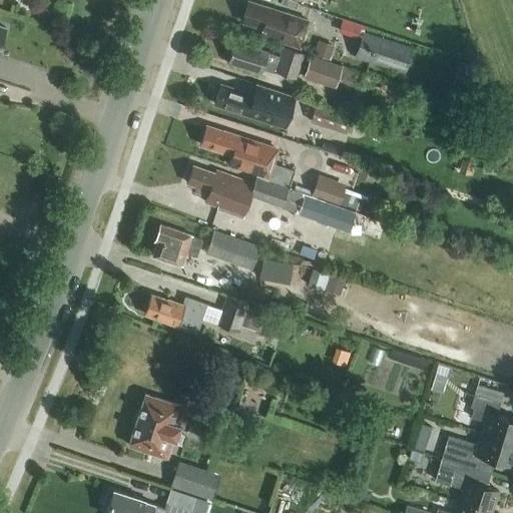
[(265,8),(248,2),(242,20),(259,25),(258,27),(274,32),(272,38),(300,47),(309,21),(266,6),(265,8)]
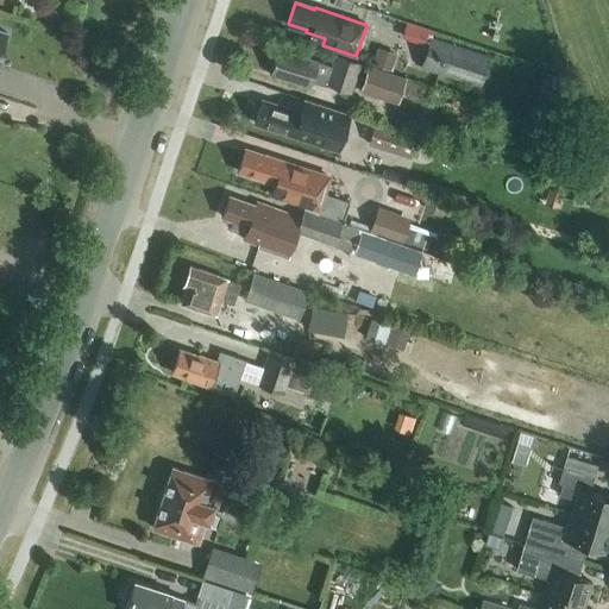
[(481,86),(490,55),(431,37),(421,67),(481,86)]
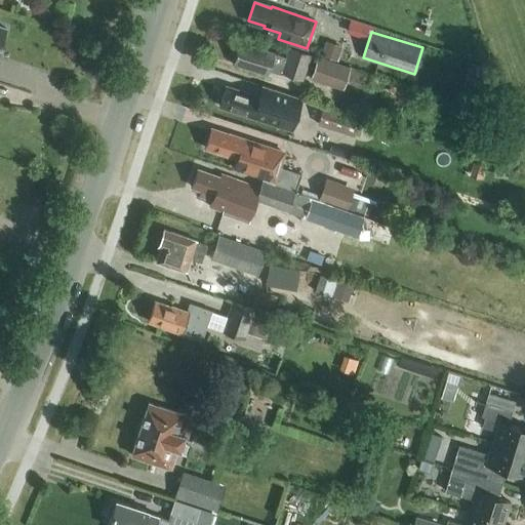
[(342,46),(325,40),(321,54),(337,61),(342,46)]
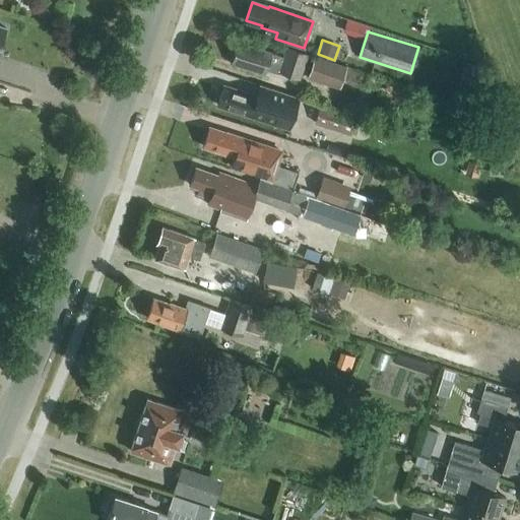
[(253,48),(238,43),(233,60),(247,65),(247,67),(264,73),(266,68),(278,72),(279,71),(300,77),(308,54),(286,47),(283,57),(254,47),(253,48)]
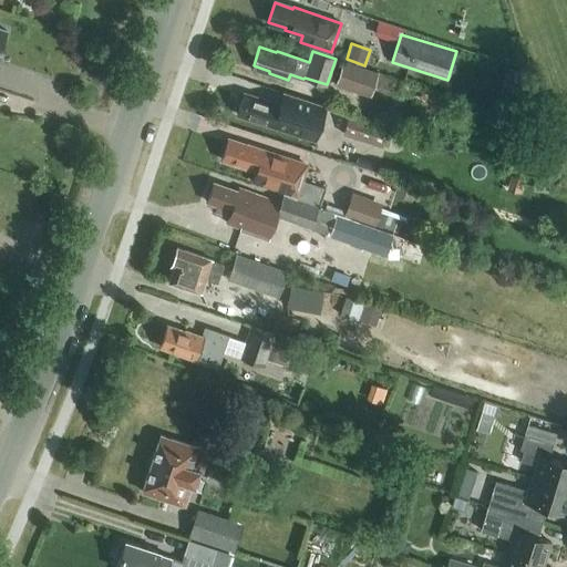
[(379,71),(360,64),(346,60),(343,59),(334,84),(370,96),(379,71)]
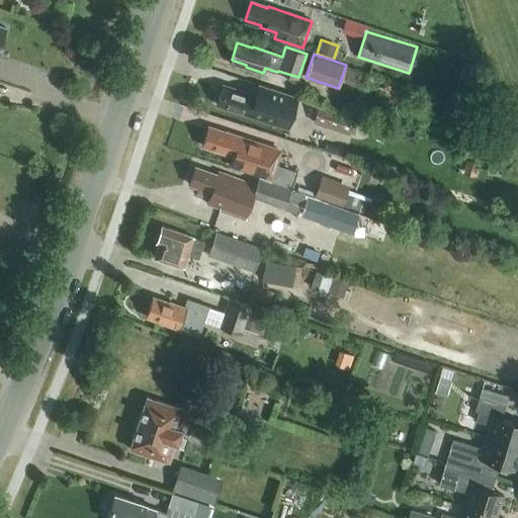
[(297,97),(258,84),(255,94),(240,89),(239,90),(222,85),(216,103),(233,108),(232,109),(287,128),(297,97)]
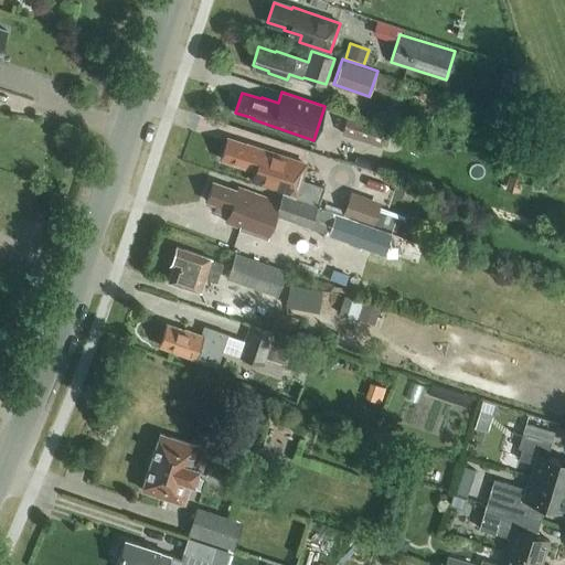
[(381,146),(387,125),(348,113),(341,132),(381,146)]
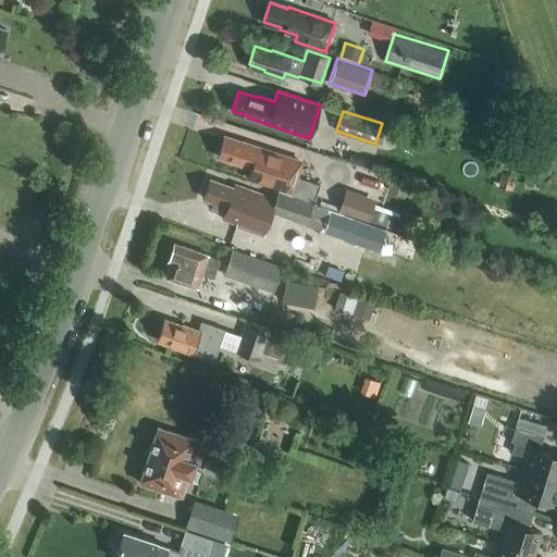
[(224,136),(218,156),(229,159),(227,160),(251,169),(249,177),(279,187),(276,193),(313,205),(320,184),(292,175),(297,159),(248,143),(247,144),(224,136)]
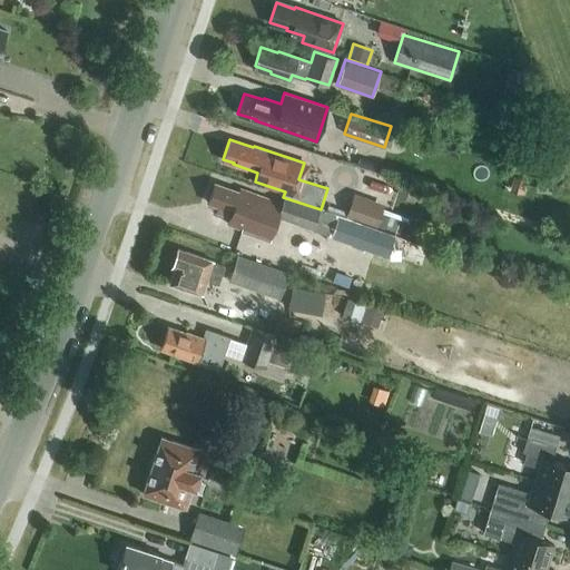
[(516,170),(510,189),(524,194),(530,175),(516,170)]
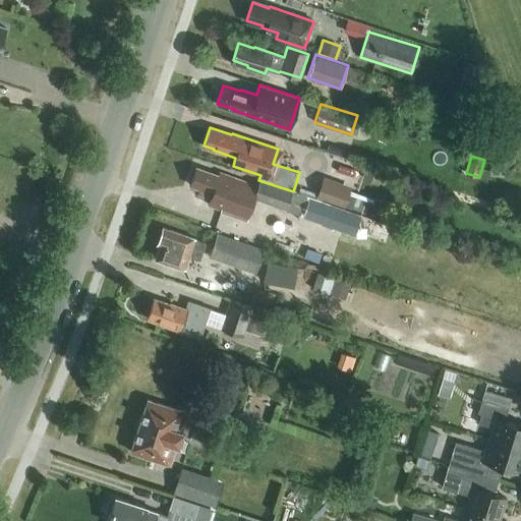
[(490,160),(489,174),(504,175),(505,161),(490,160)]
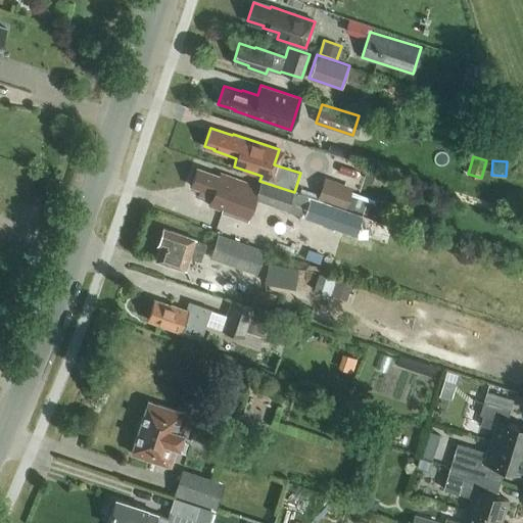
[(197,169),(191,185),(200,189),(199,193),(210,198),(225,203),(223,208),(223,210),(246,220),(253,199),(287,210),(294,192),(259,181),(257,187),(221,173),(219,177),(197,169)]
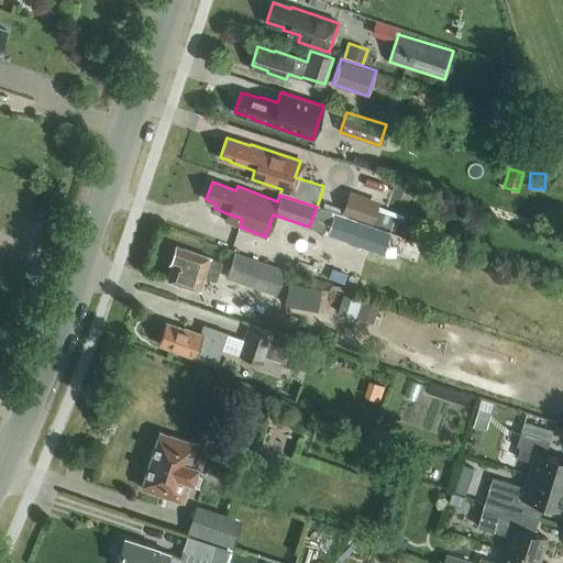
[(342,209),(341,214),(371,224),(379,201),(349,190),(342,209)]
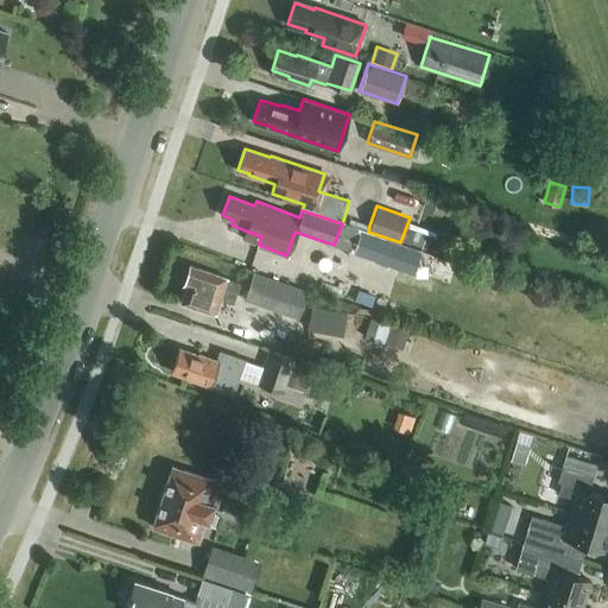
[(349,225),(368,232),(369,226),(352,219),(349,225)]
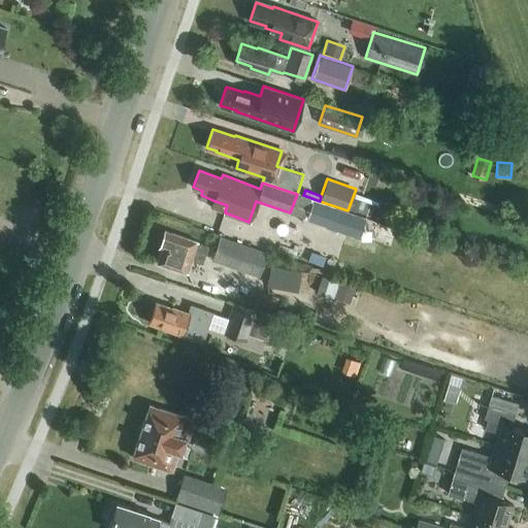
[(376,201),(355,193),(349,209),(371,217),(376,201)]
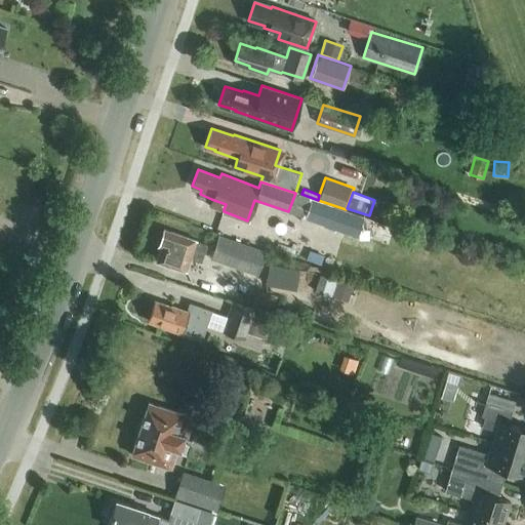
[(295,193),(288,211),(300,215),(303,212),(319,218),(323,205),(324,203),(295,193)]
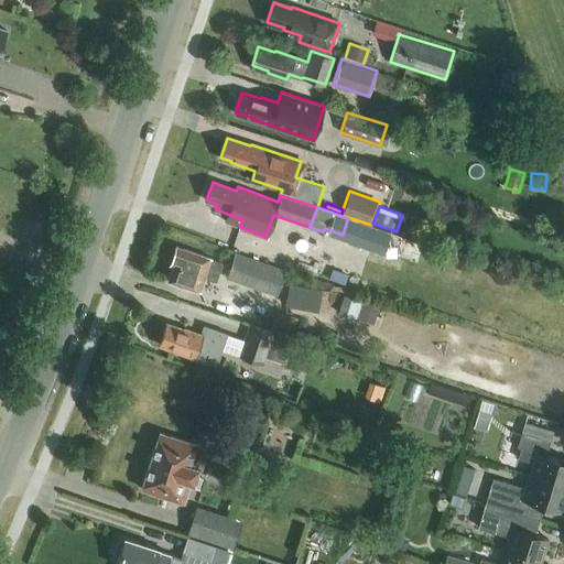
[(173,264),(167,280),(198,291),(203,277),(217,282),(224,262),(217,260),(175,246),(170,263),(173,264)]
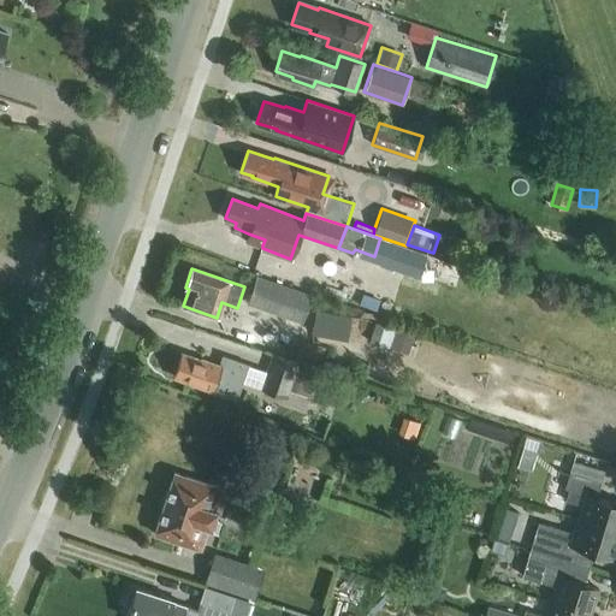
[(301,323),(311,294),(258,274),(247,303),(301,323)]
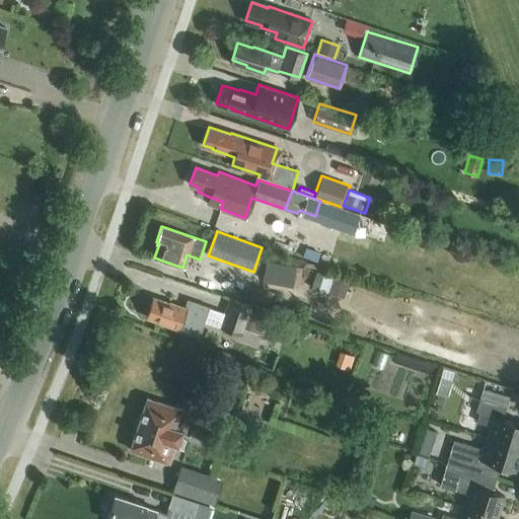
[(323,287),(350,295),(356,277),(329,269),(323,287)]
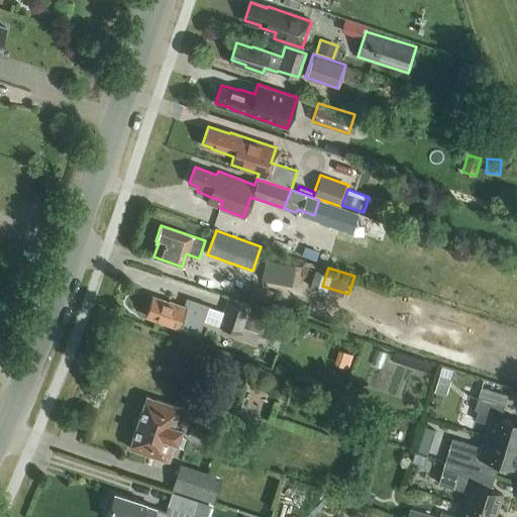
[(168,302),(152,297),(146,314),(163,319),(162,320),(199,333),(204,317),(219,322),(218,326),(240,334),(243,327),(260,333),(264,323),(266,324),(271,309),(268,308),(267,311),(228,297),(223,311),(208,306),(208,305),(186,298),(183,306),(169,301),(168,302)]
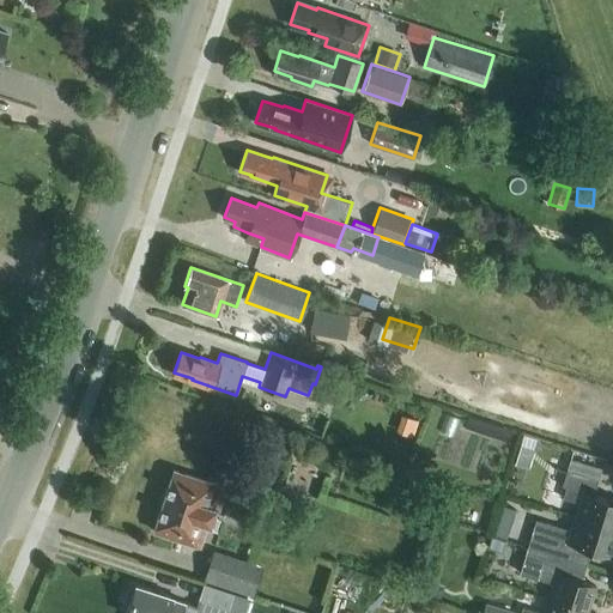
[(562,486),(559,491),(564,493),(563,497),(578,502),(575,516),(612,527),(612,499),(593,495),(598,478),(601,468),(570,459),(568,468),(568,469),(562,486)]
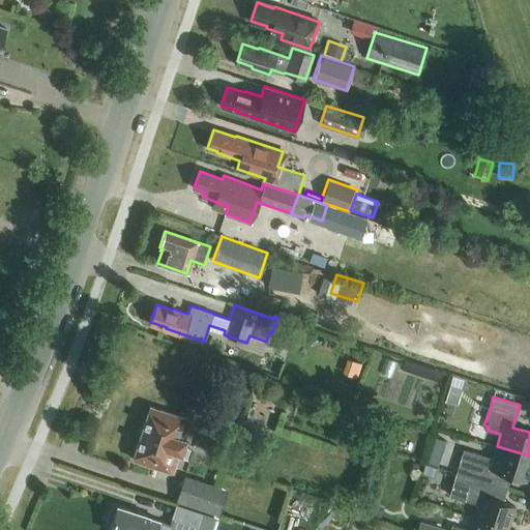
[(172,472),(188,418),(150,406),(133,460),(172,472)]
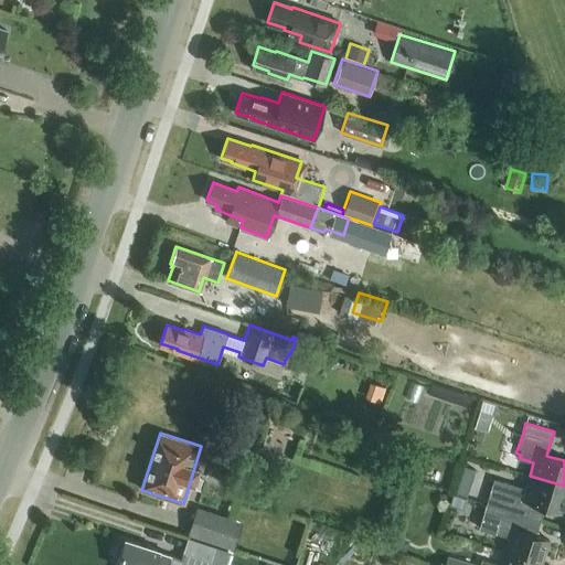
[(563,511),(564,504),(564,486),(530,476),(525,488),(494,479),(487,503),(540,520),(544,505),(563,511)]
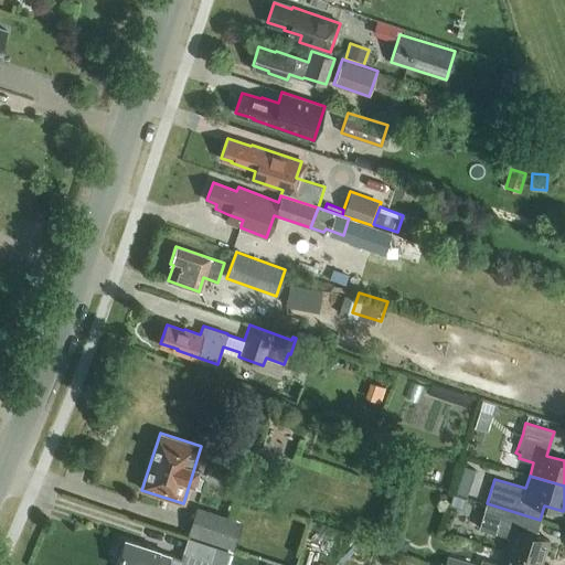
[(534,535),(540,520),(487,503),(479,528),(509,536),(504,551),(541,563),(547,540),(534,535)]
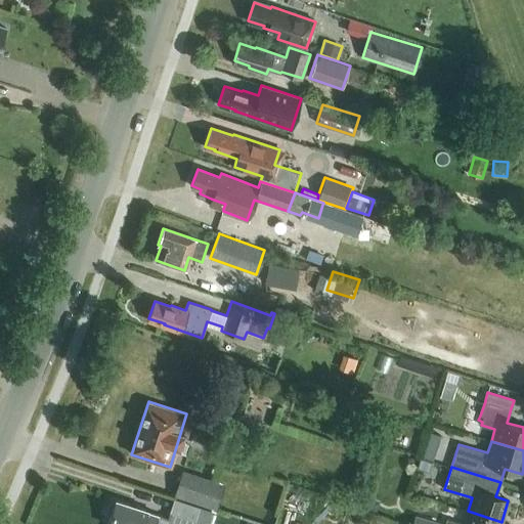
[(182,471),(175,494),(200,503),(208,479),(182,471)]
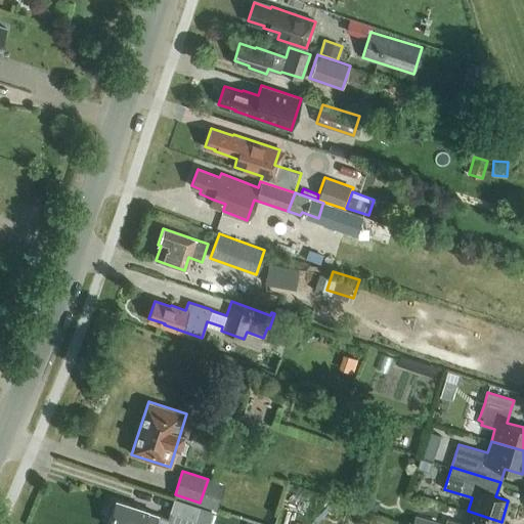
[(368,496),(365,509),(377,512),(380,500),(368,496)]
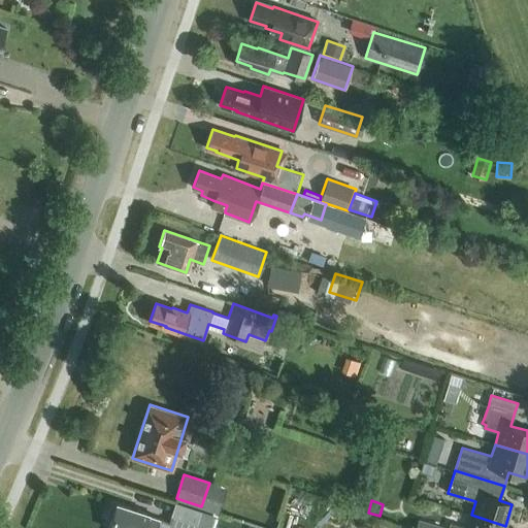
[(174,504),(171,516),(195,524),(199,513),(200,509),(175,502),(174,504)]
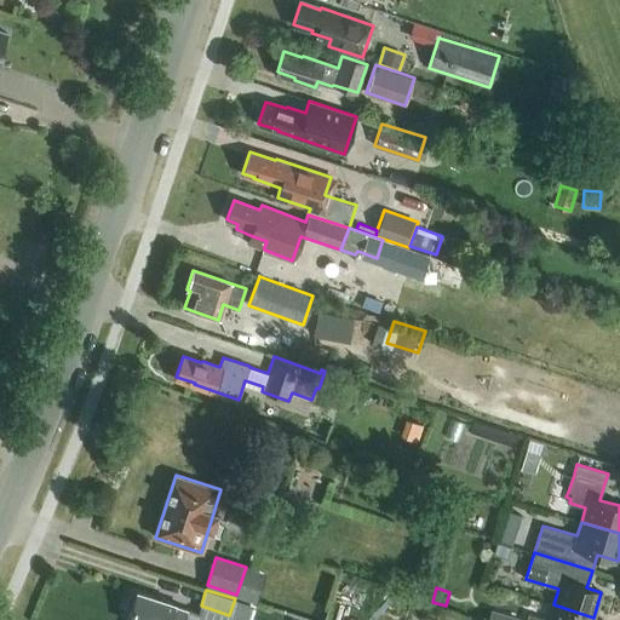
[(182,619),(185,609),(174,606),(174,604),(137,591),(127,619),(182,619)]
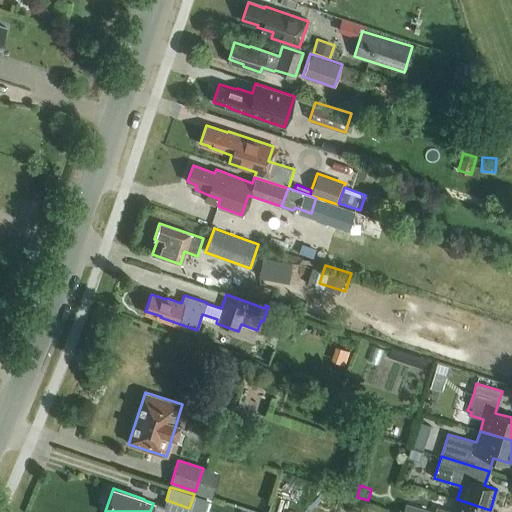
[(489,511),(490,510),(457,499),(452,511),(436,507),(434,511),(489,511)]
